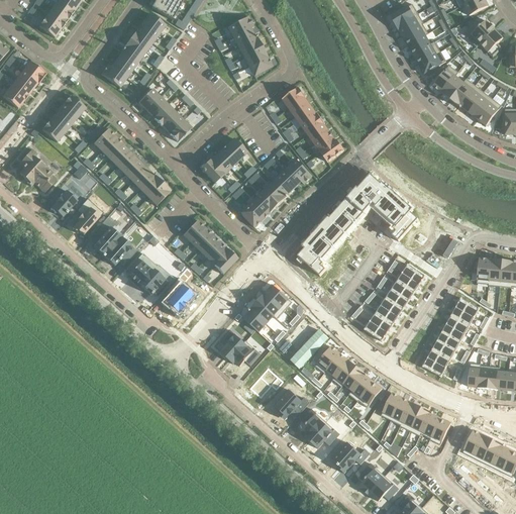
[(73,9),(62,0),(56,0),(50,6),(67,18),(73,9)]
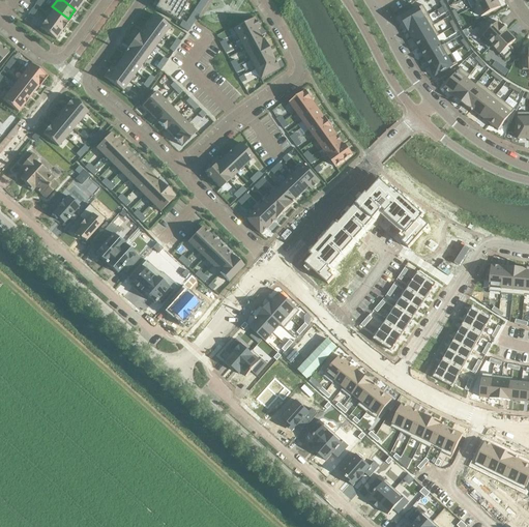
[(82,0),(63,0),(75,9),(82,0)]
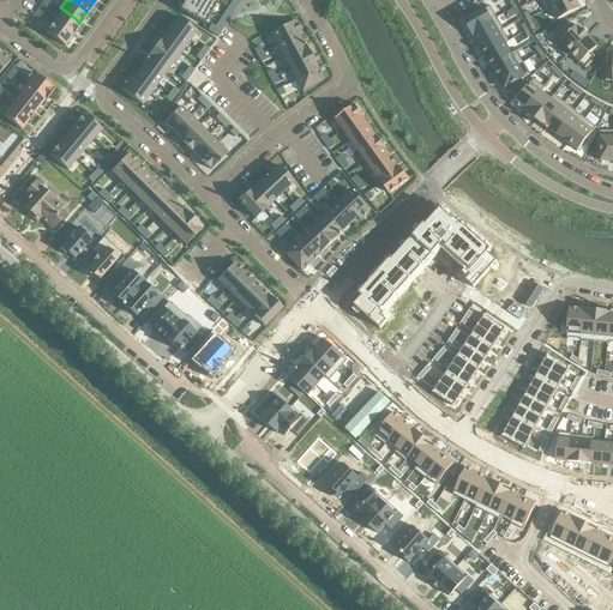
[(181,0),(178,6),(203,20),(215,0),(220,0),(181,0)]
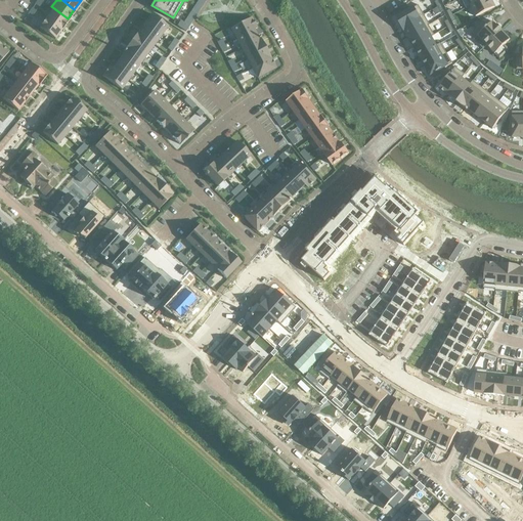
[(474,0),(465,5),(470,3),(475,13),(494,3),(492,0),(474,0)]
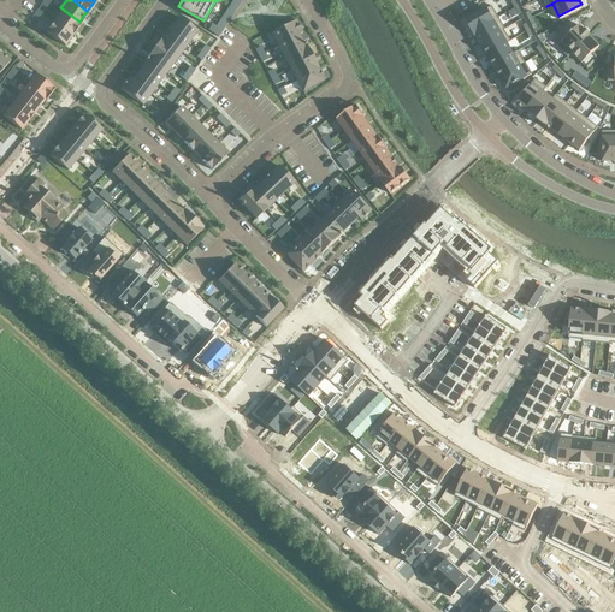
[(490,3),(463,18),(471,30),(492,17),(497,15),(490,3)]
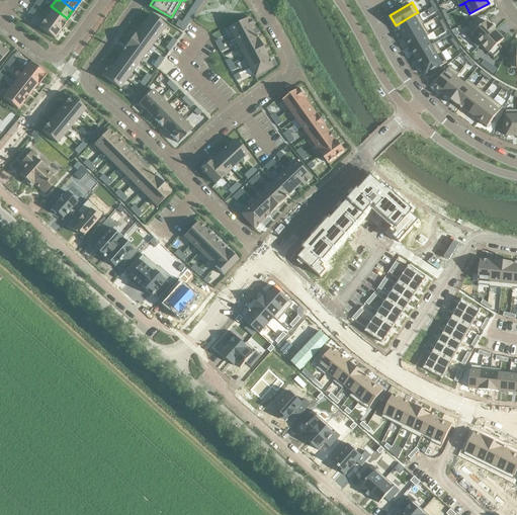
[(67,18),(51,6),(45,15),(60,26),(61,26),(67,18)]
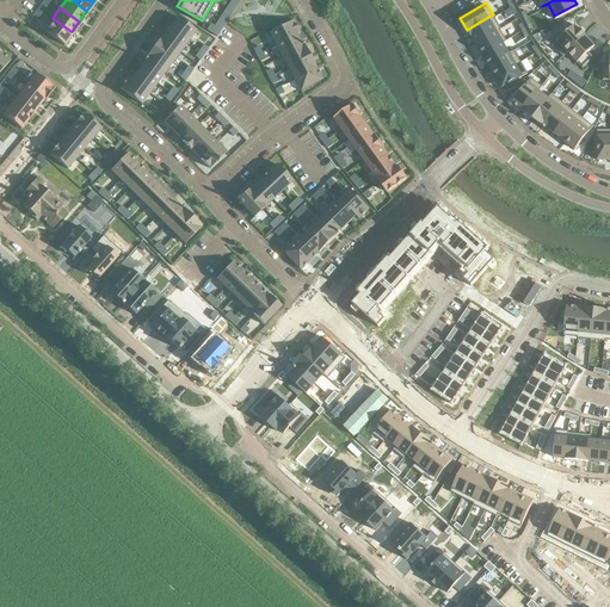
[(195,28),(174,13),(167,24),(186,38),(195,28)]
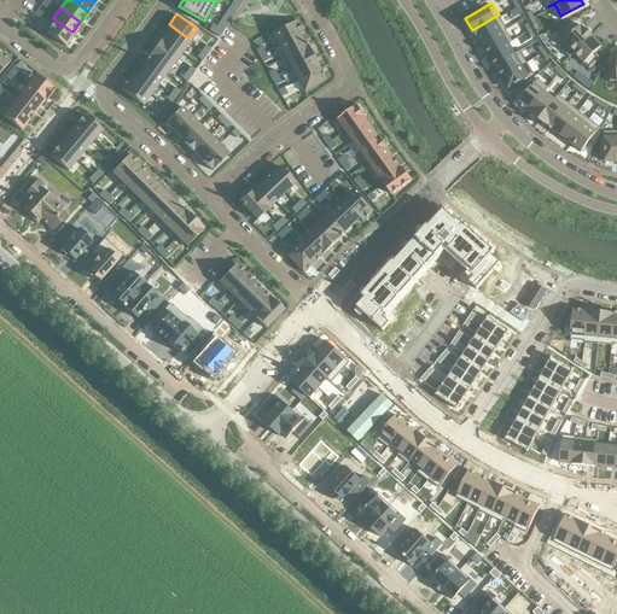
[(494,17),(472,30),(479,41),(500,28),(506,25),(499,15),(494,17)]
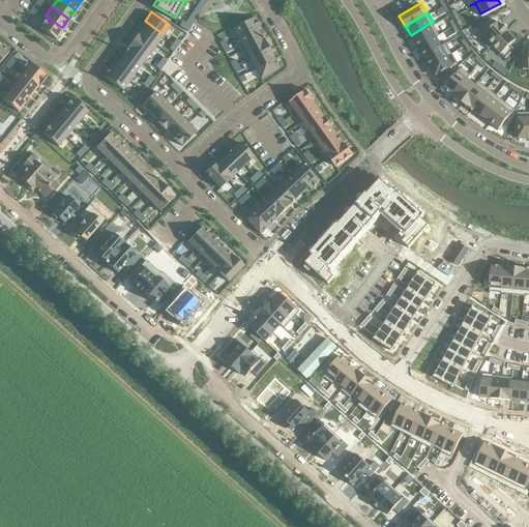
[(259,25),(253,15),(232,26),(238,36),(259,25)]
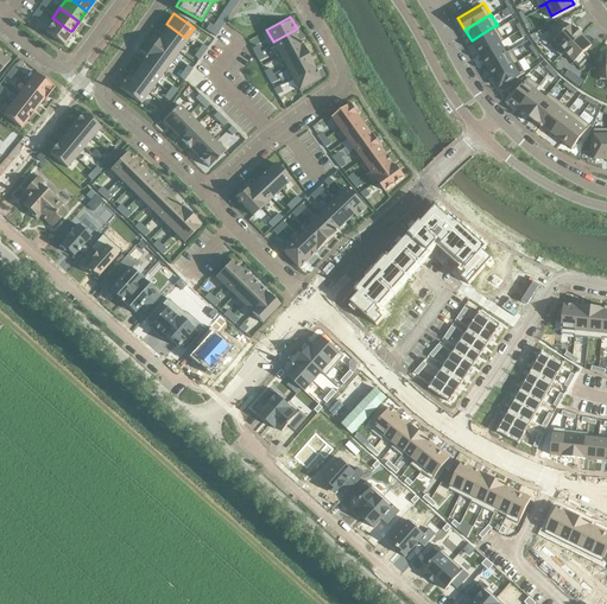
[(70,31),(52,18),(45,27),(44,29),(52,35),(52,36),(55,37),(55,36),(63,42),(70,31)]
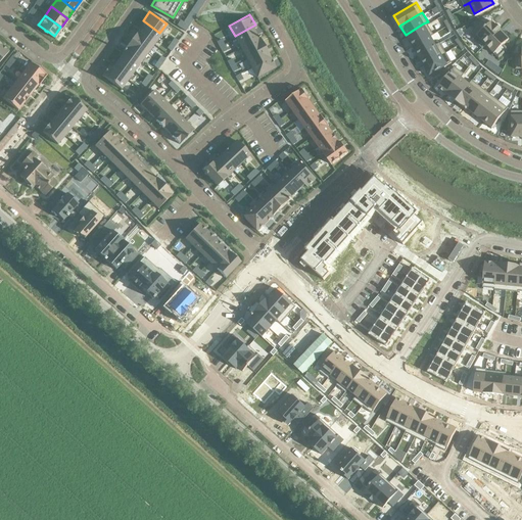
[(480,19),(471,29),(475,33),(472,36),(481,46),(484,42),(500,28),(499,27),(500,27),(495,22),(494,24),(490,18),(485,24),(480,19)]
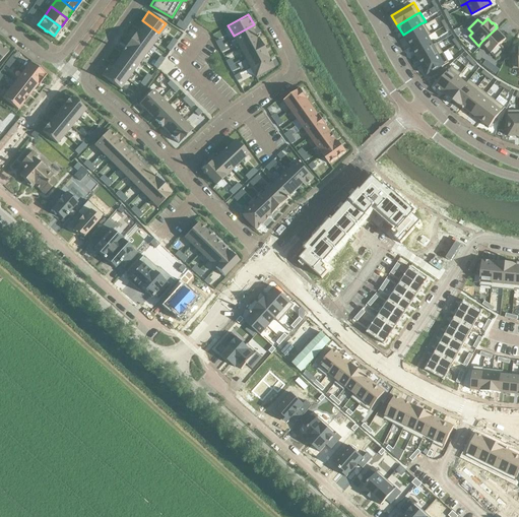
[(158,33),(142,20),(135,29),(152,42),(158,33)]
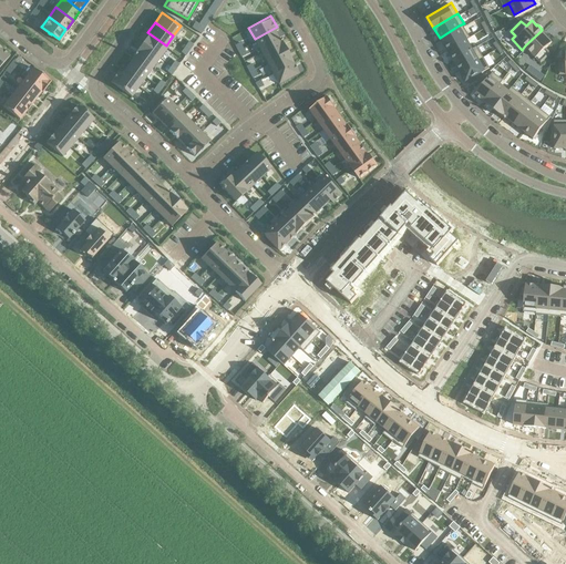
[(459,26),(440,38),(445,48),(465,37),(469,34),(463,24),(464,23),(459,26)]
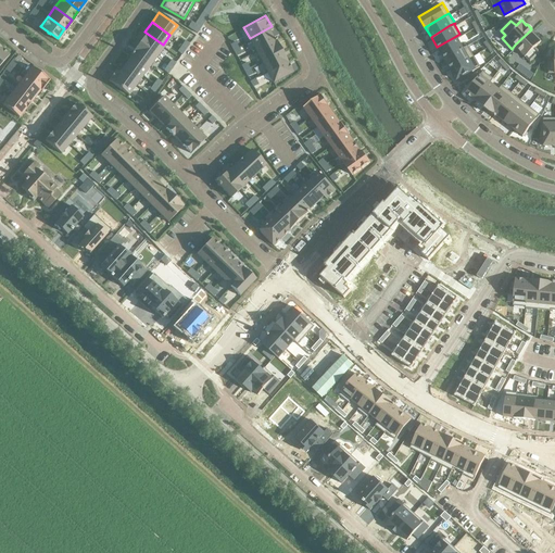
[(272,26),(250,38),(255,48),(275,38),(274,36),(273,37),(268,28),(272,26)]
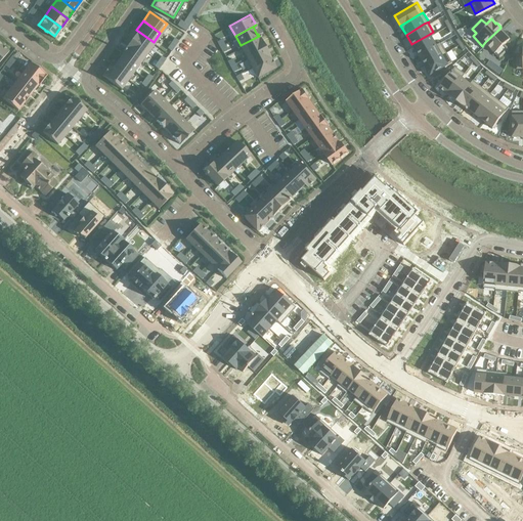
[(500,28),(485,42),(498,55),(508,46),(504,42),(509,37),(500,28)]
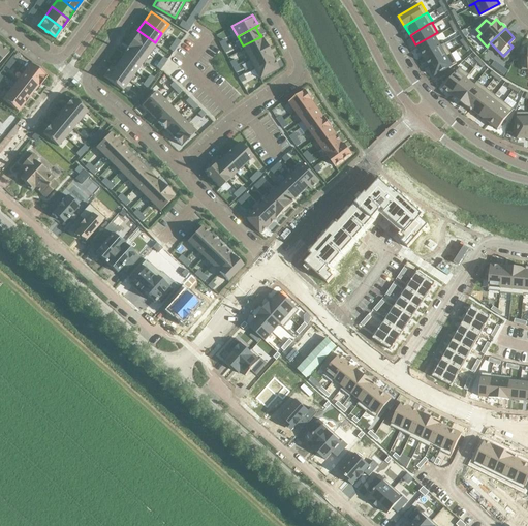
[(155,42),(137,30),(131,38),(148,52),(155,42)]
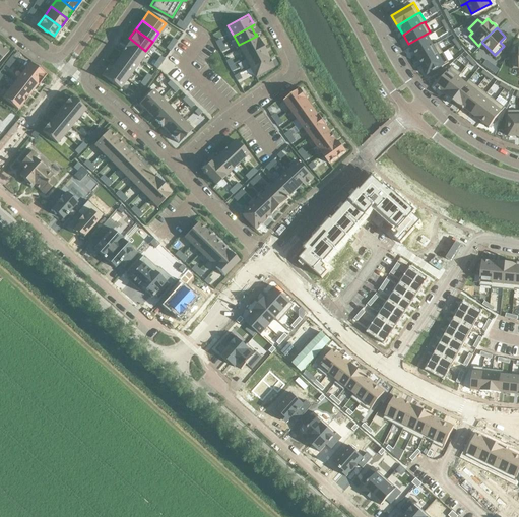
[(427,34),(408,44),(414,53),(432,43),(432,42),(427,34)]
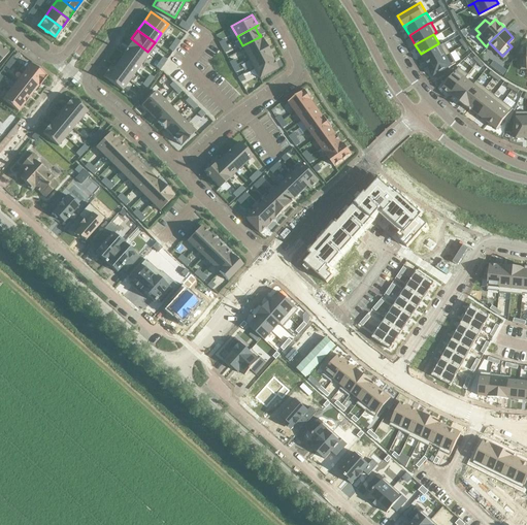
[(266,45),(261,36),(242,45),(248,56),(266,45)]
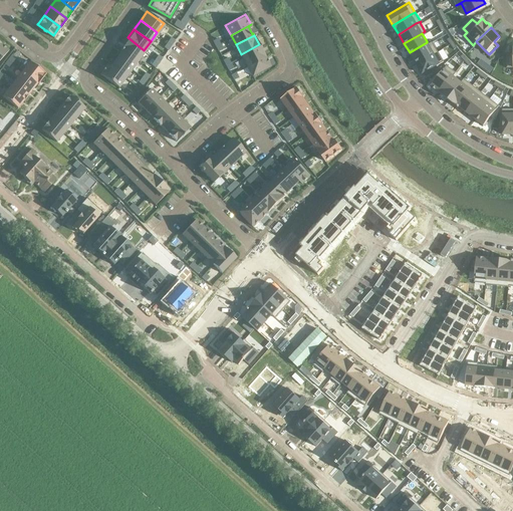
[(144,50),(127,37),(120,46),(138,58),(144,50)]
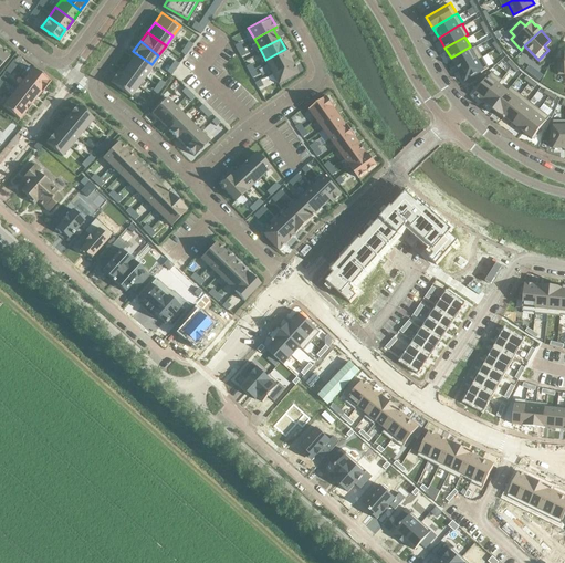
[(470,47),(451,58),(457,69),(477,56),(481,54),(474,43),(470,45),(470,47)]
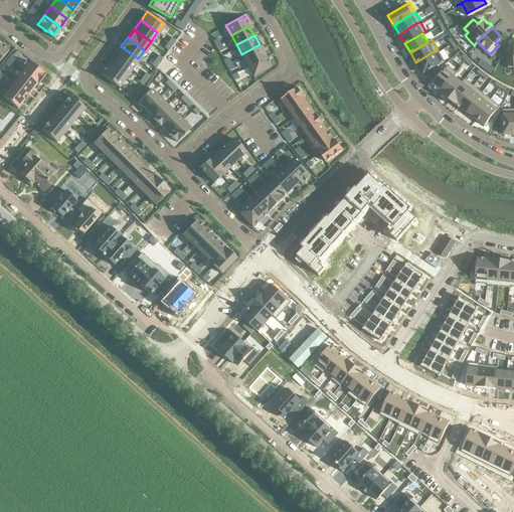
[(0,56),(8,48),(0,41),(0,56)]
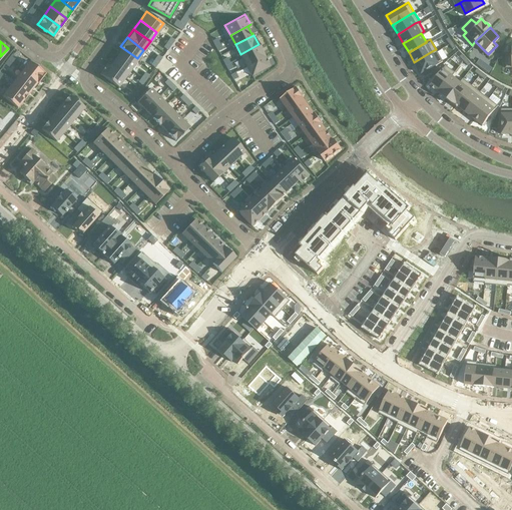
[(264,54),(259,44),(240,54),(245,63),(264,54)]
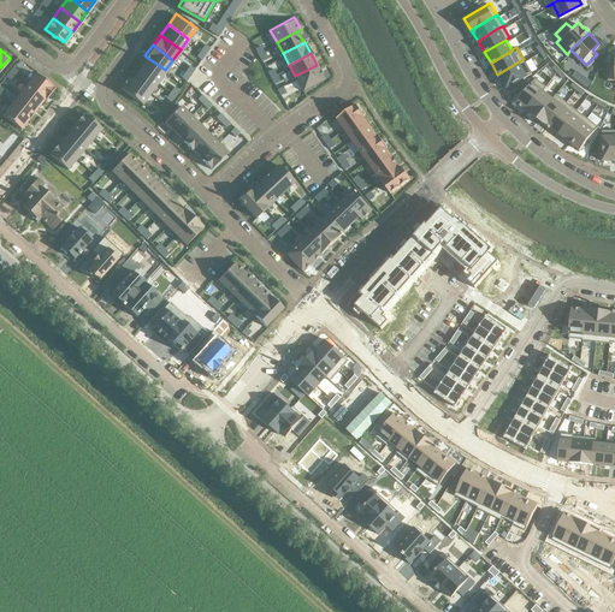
[(165,70),(145,55),(143,58),(145,58),(139,67),(157,81),(165,70)]
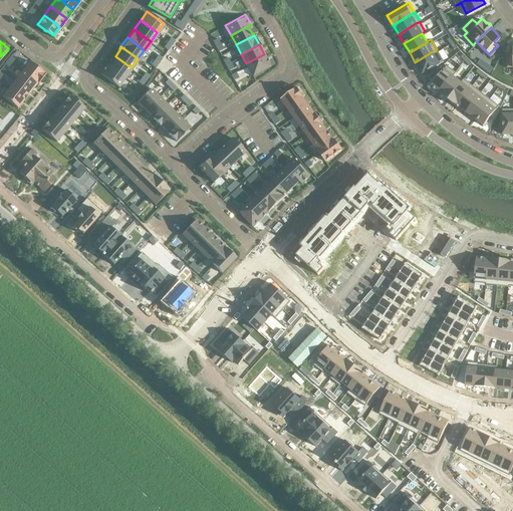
[(433,51),(415,62),(421,71),(423,70),(425,72),(430,69),(430,66),(443,59),(437,49),(433,51)]
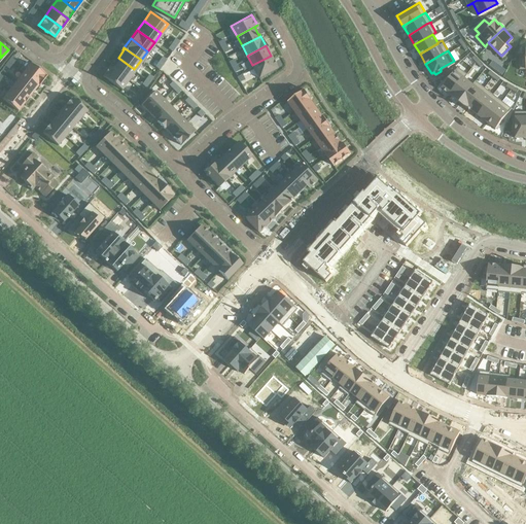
[(276,66),(271,56),(252,65),(257,75),(276,66)]
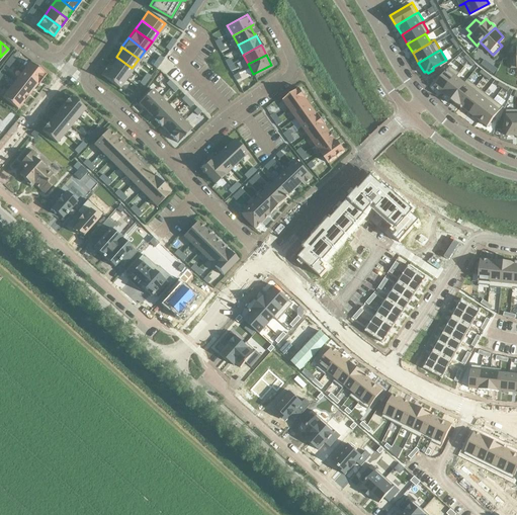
[(493,70),(496,65),(484,56),(480,61),(493,70)]
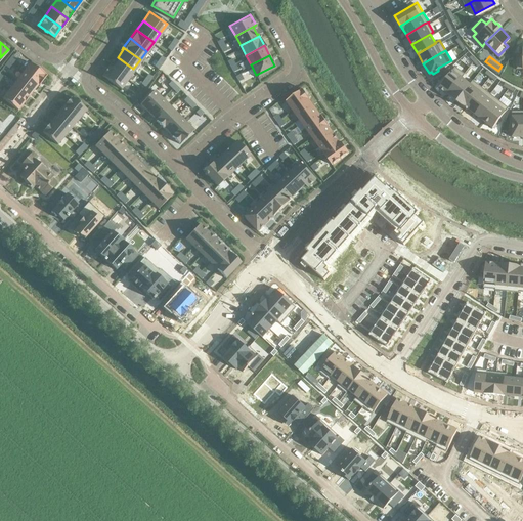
[(133,69),(118,57),(112,66),(109,63),(127,78),(133,69)]
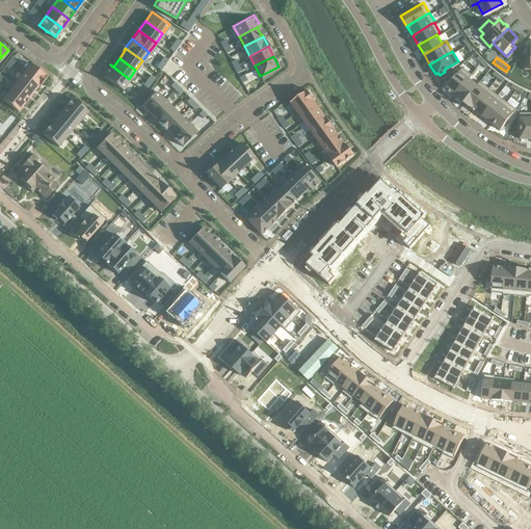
[(47,74),(30,61),(23,71),(40,83),(47,74)]
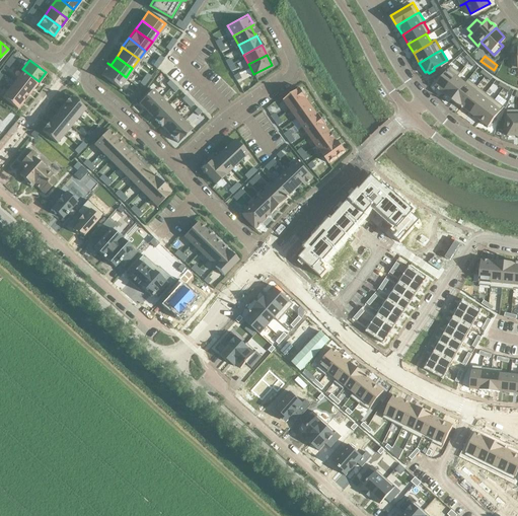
[(126,77),(107,63),(100,72),(111,79),(109,80),(112,81),(119,86),(126,77)]
